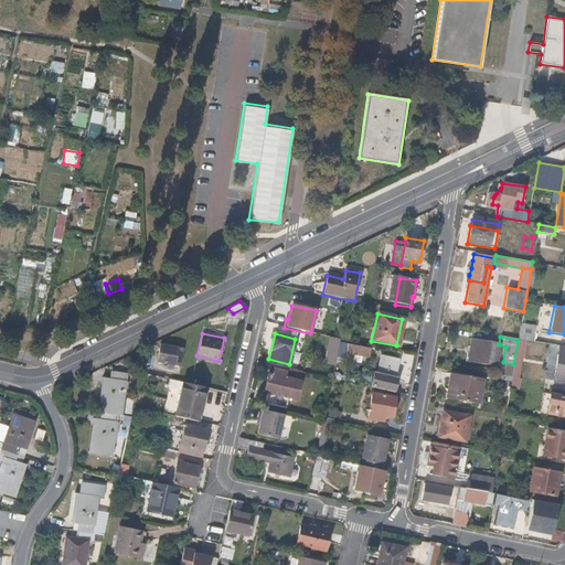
[(339,343),(339,340),(331,338),(329,347),(338,349),(339,343)]
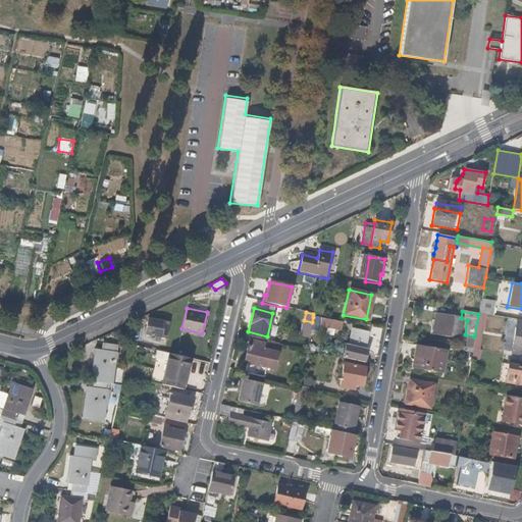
[(457,341),(461,318),(435,313),(433,321),(437,322),(434,335),(457,341)]
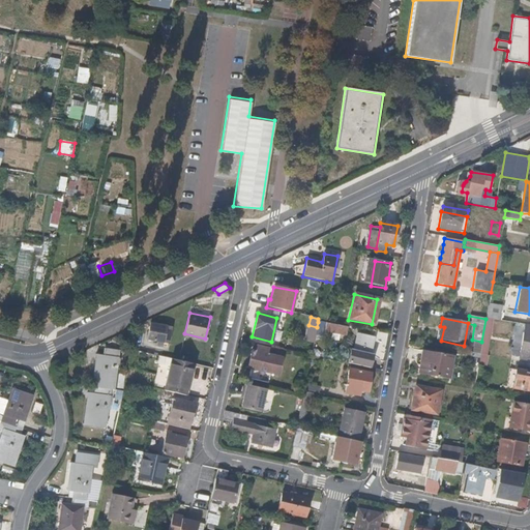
[(481,342),(479,354),(486,355),(492,319),(486,318),(486,319),(481,342)]
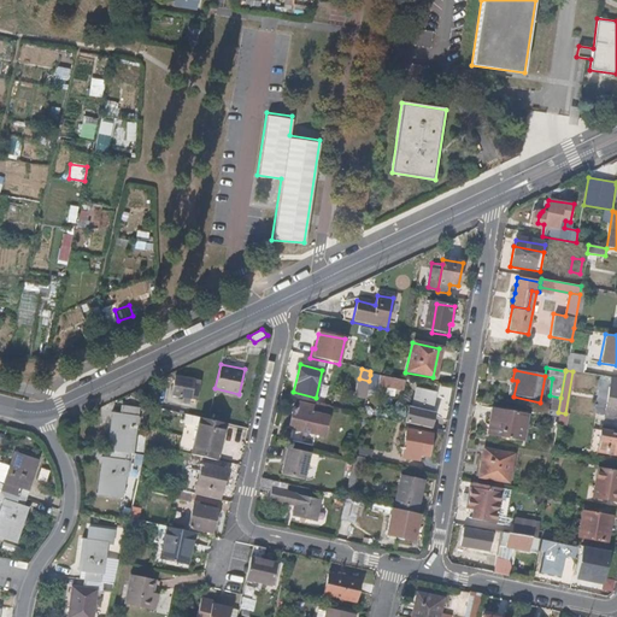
[(199,380),(175,376),(172,395),(181,398),(180,403),(186,404),(187,398),(195,399),(199,380)]
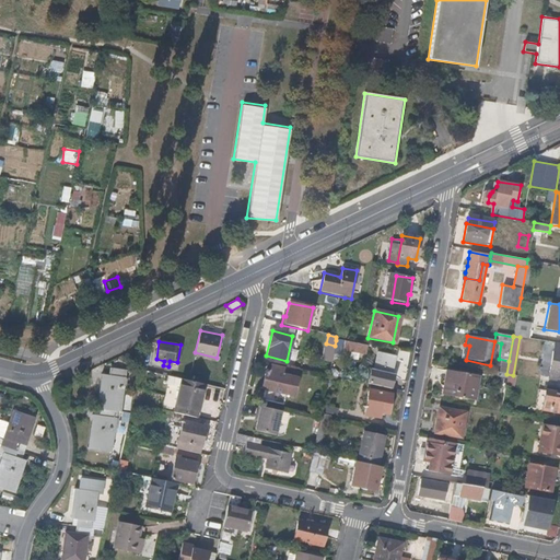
[(368,347),(341,341),(339,350),(350,352),(349,358),(357,359),(358,353),(365,356),(368,347)]
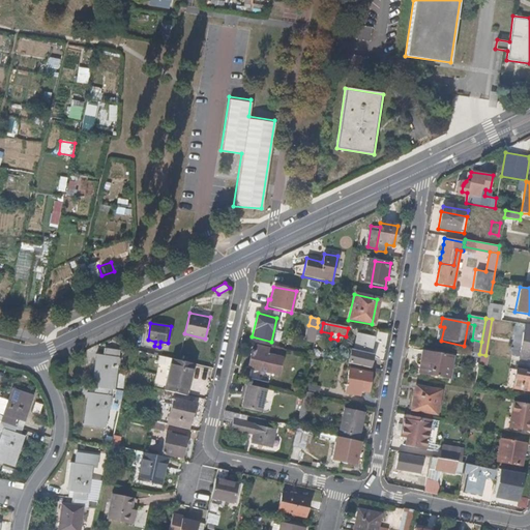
[(529,325),(525,324),(520,357),(529,359),(529,325)]
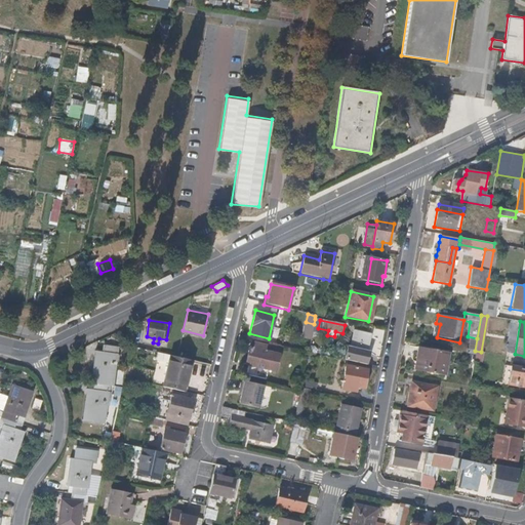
[(313,327),(314,324),(306,322),(301,338),(311,340),(313,327)]
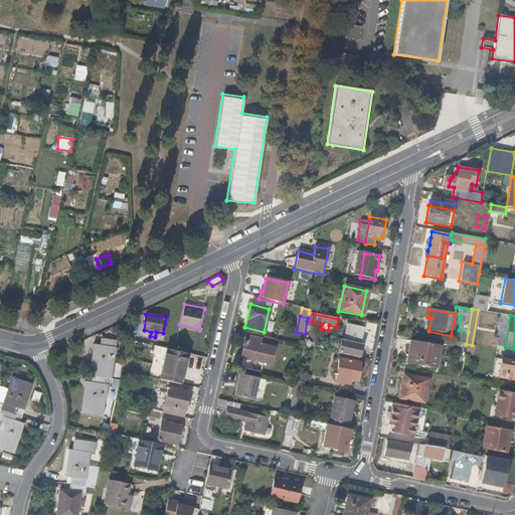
[(339,353),(359,357),(361,344),(358,343),(361,328),(346,325),(343,340),(341,340),(339,353)]
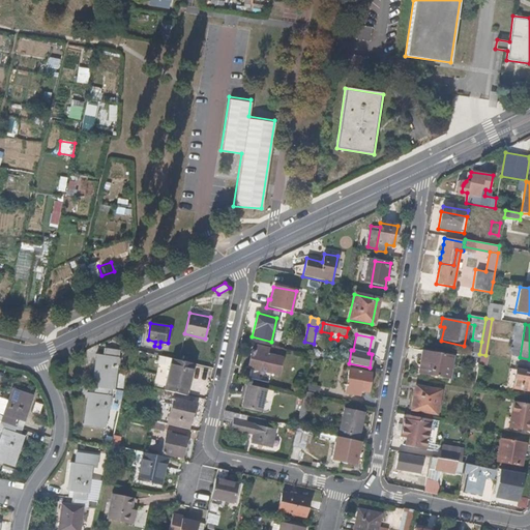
[(141,345),(140,351),(162,356),(163,350),(141,345)]
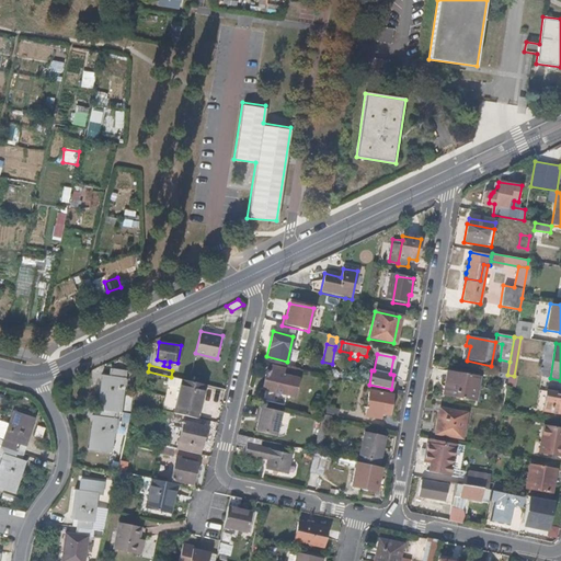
[(275,384),(285,386),(287,377),(284,376),(285,369),(272,366),(271,371),(266,370),(262,389),(265,389),(274,391),(275,384)]
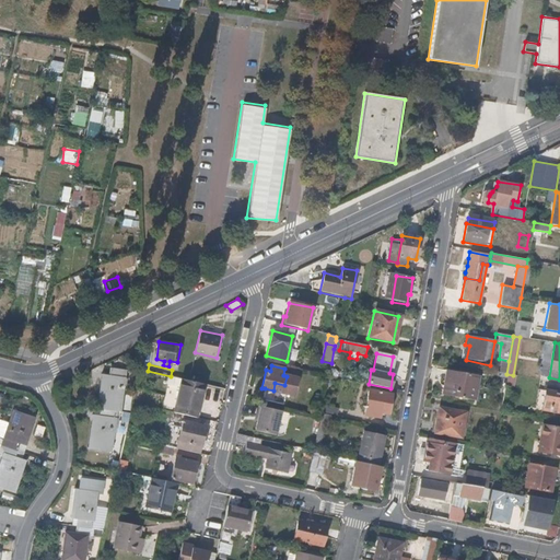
[(109,368),(108,375),(124,377),(125,370),(109,368)]
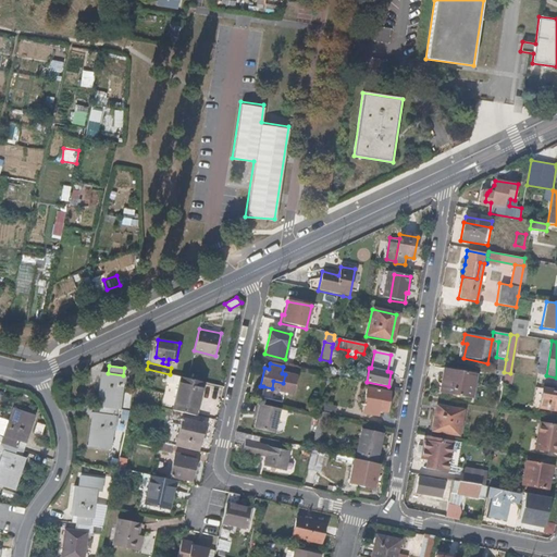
[(473,373),(442,369),(437,393),(469,398),(473,373)]
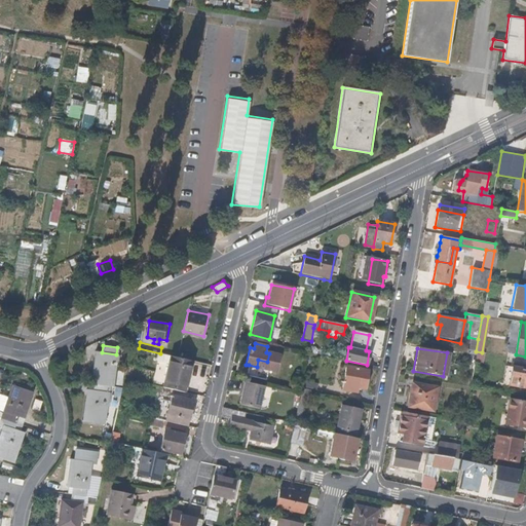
[(95,351),(90,382),(94,382),(108,384),(111,385),(116,354),(102,352),(95,351)]
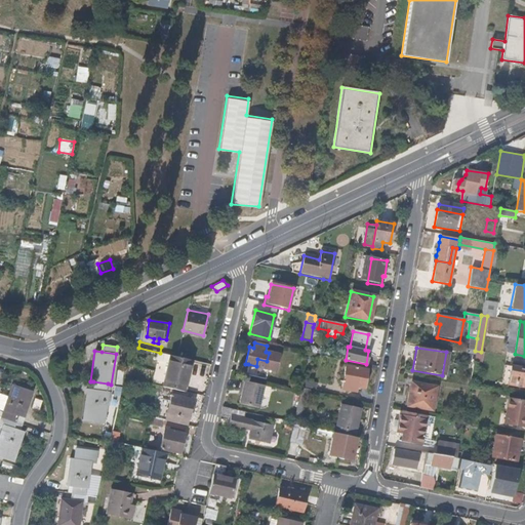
[(183,391),(190,360),(176,357),(168,355),(161,386),(183,391)]
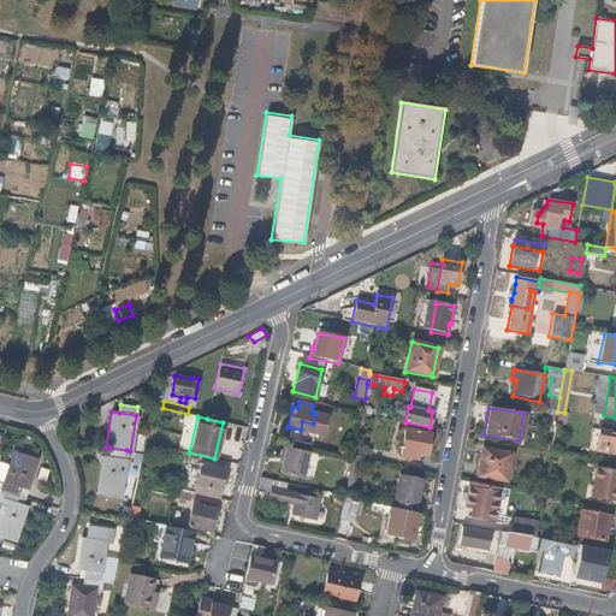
[(312,432),(313,424),(302,421),(301,430),(291,427),(289,439),(312,445),(315,433),(312,432)]
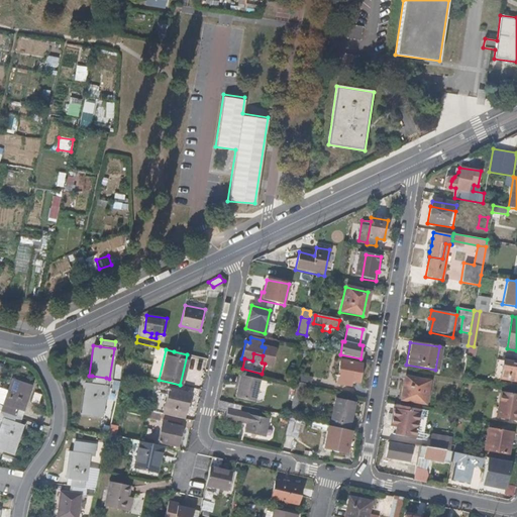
[(360,365),(339,360),(336,381),(350,384),(350,380),(357,382),(360,365)]
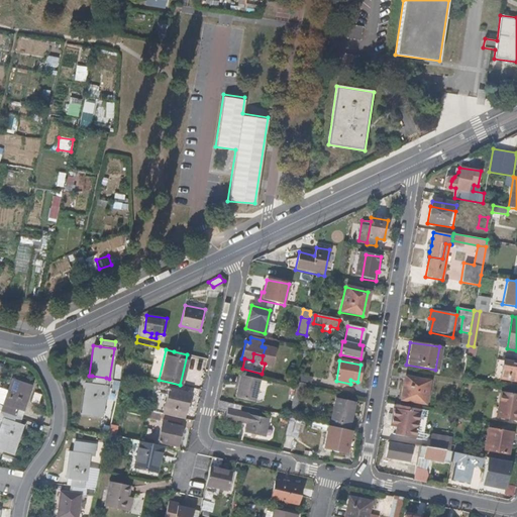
[(516,364),(502,360),(499,379),(516,382),(516,364)]
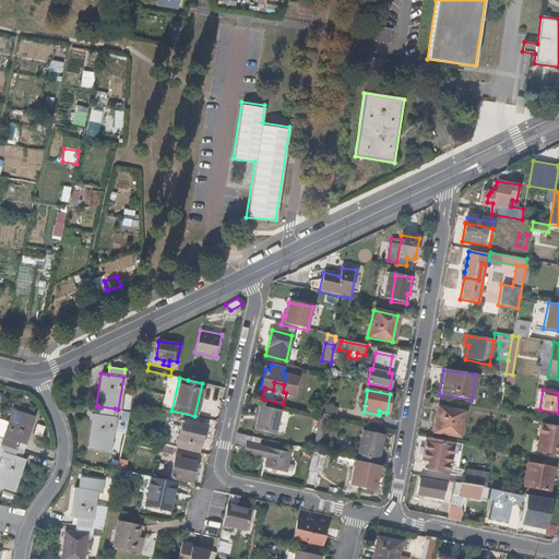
[(321,404),(320,412),(334,414),(336,407),(321,404)]
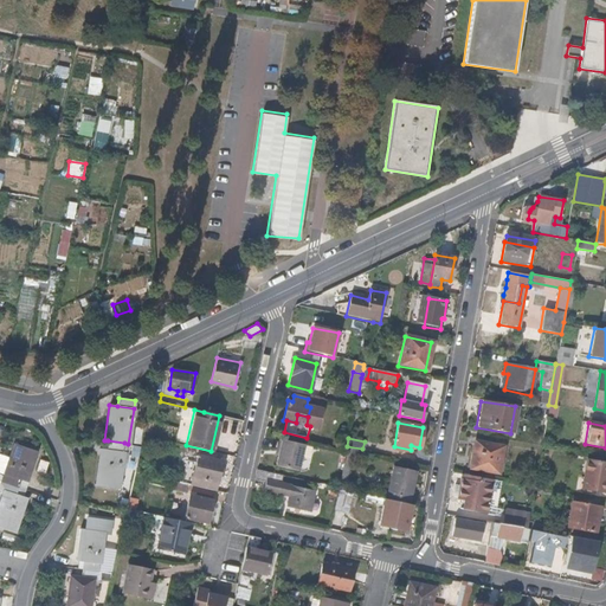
[(298,472),(304,445),(278,439),(276,449),(279,450),(277,456),(275,466),(298,472)]
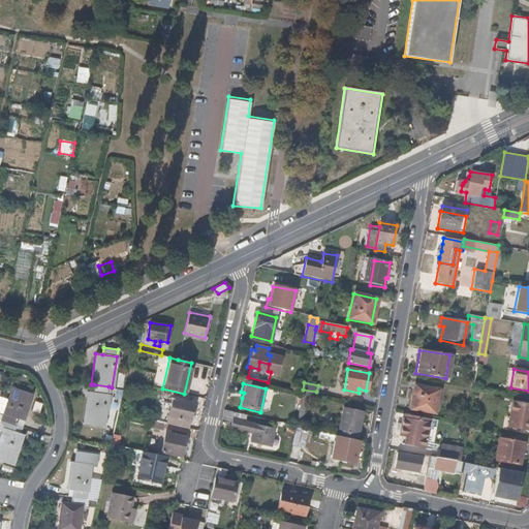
[(109,386),(94,384),(93,392),(107,395),(109,386)]
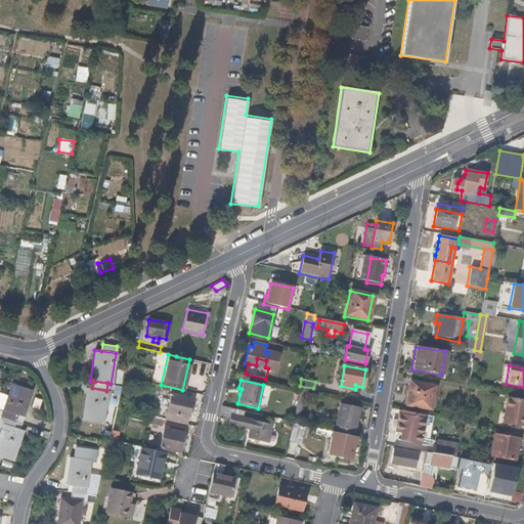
[(409,391),(406,404),(431,408),(436,386),(411,382),(409,391)]
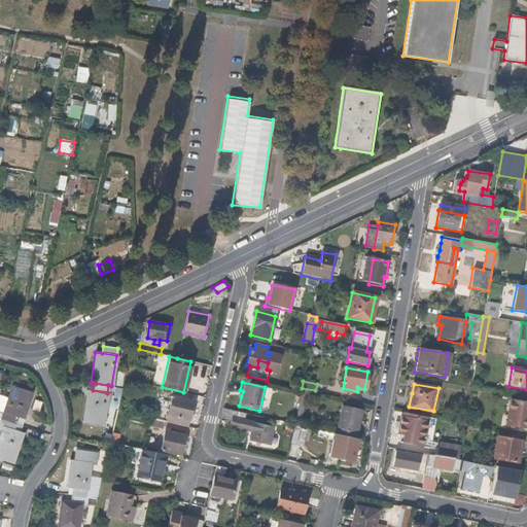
[(2,414),(15,419),(22,421),(30,394),(11,388),(2,414)]
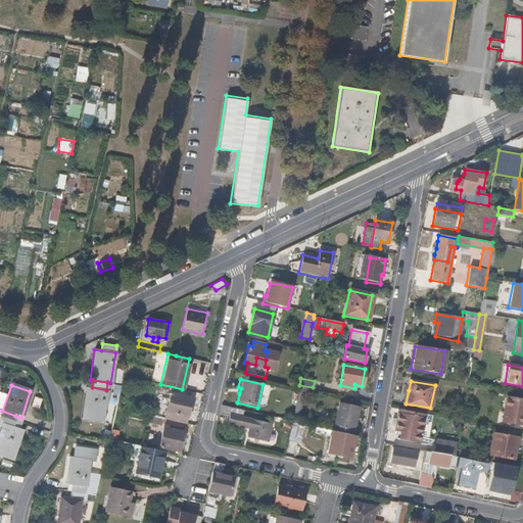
[(106,390),(92,387),(86,387),(81,418),(101,421),(106,390)]
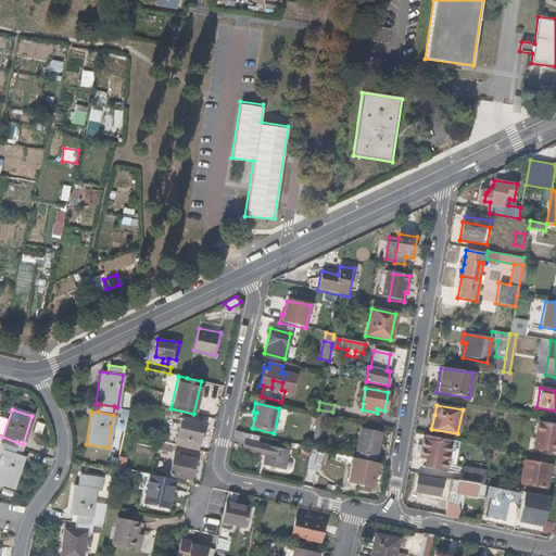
[(184,440),(199,443),(203,421),(180,417),(176,438),(184,440)]
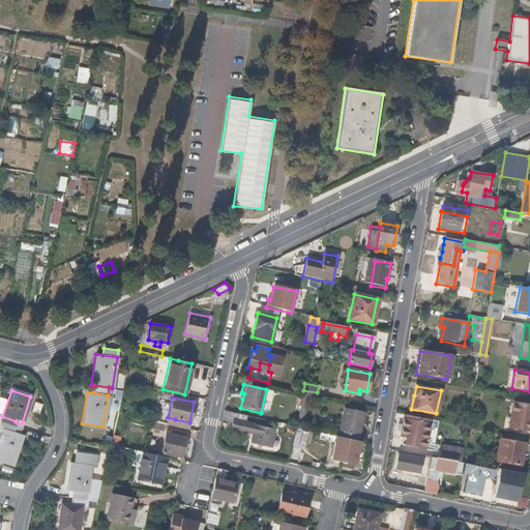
[(529,420),(529,406),(511,404),(507,427),(528,431),(529,420)]
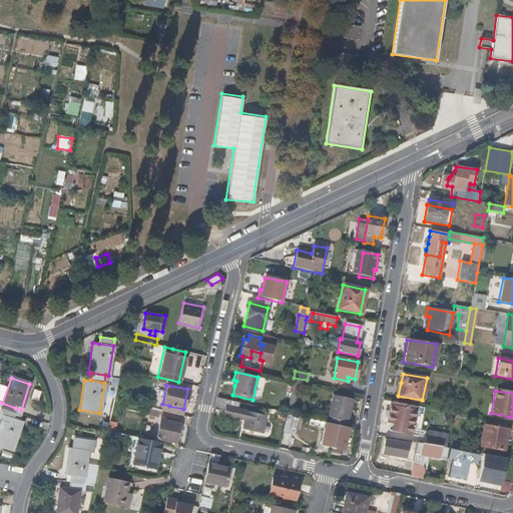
[(333,396),(326,423),(329,424),(345,427),(351,400),(333,396)]
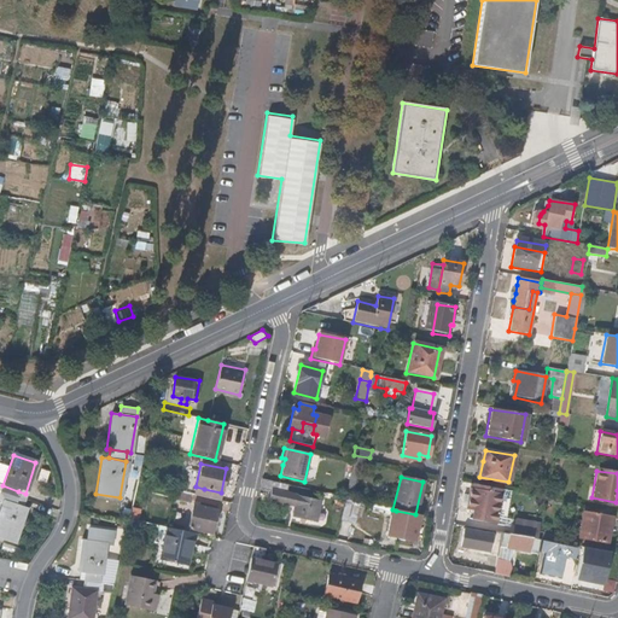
[(261,479),(260,488),(268,490),(266,501),(293,508),(291,518),(314,523),(319,501),(285,494),(286,485),(261,479)]
